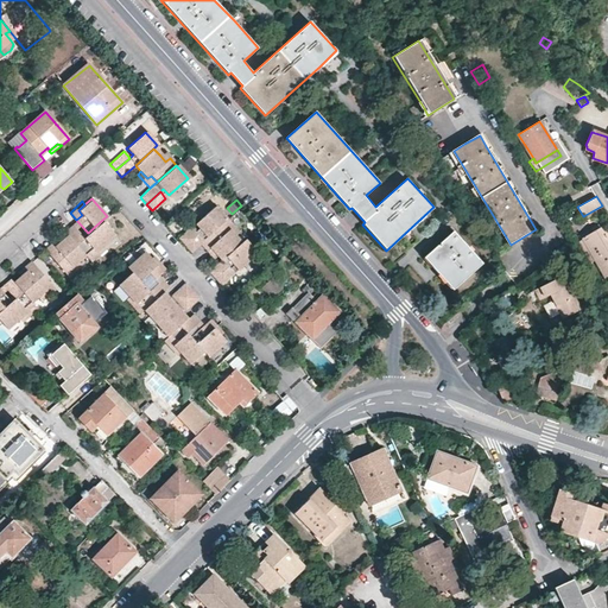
[(226,219),(219,211),(214,206),(195,222),(201,229),(197,233),(183,245),(189,252),(200,242),(207,236),(226,219)]
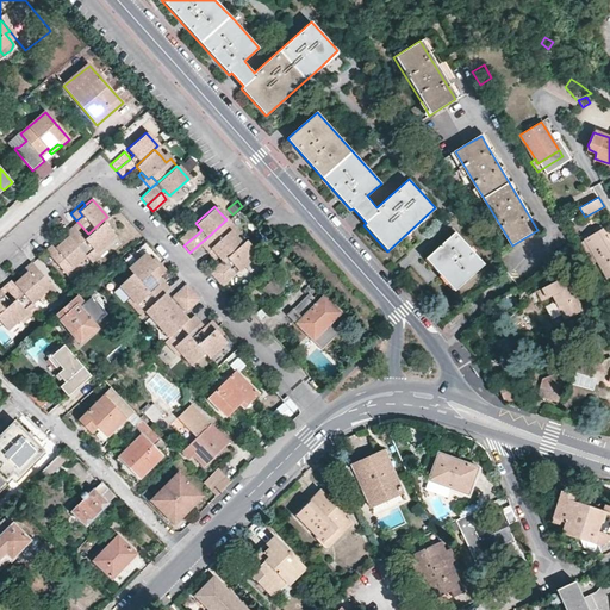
[(234,236),(229,230),(232,226),(226,219),(207,237),(212,243),(210,247),(216,254),(222,260),(240,243),(234,236)]
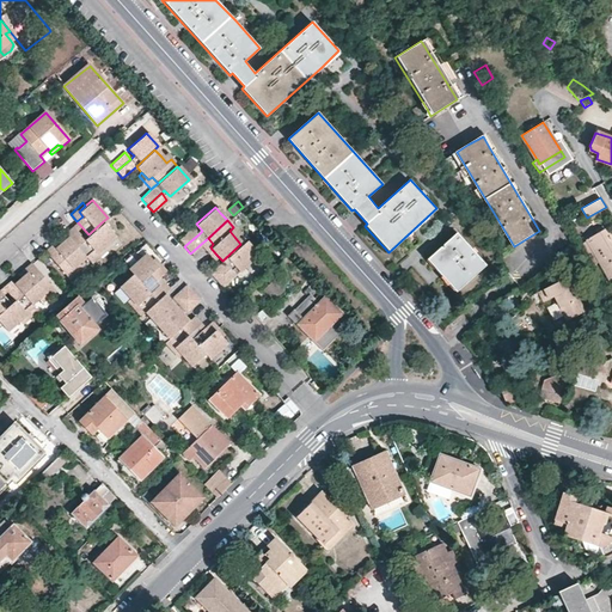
[(115,236),(103,221),(89,234),(85,237),(74,225),(66,232),(68,234),(87,256),(92,262),(99,256),(96,252),(103,246),(115,236)]
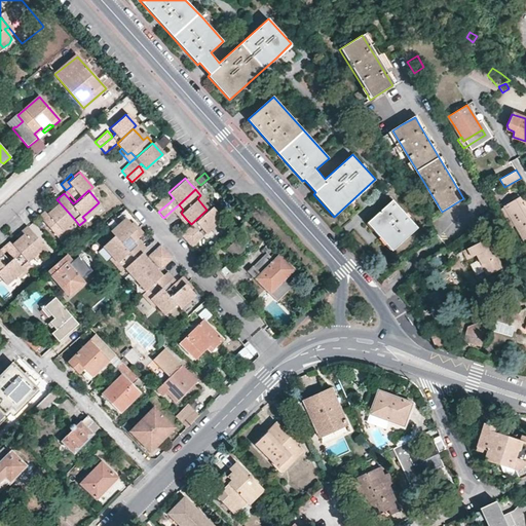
[(525,239),(525,202),(521,194),(512,199),(502,205),(524,240),(525,239)]
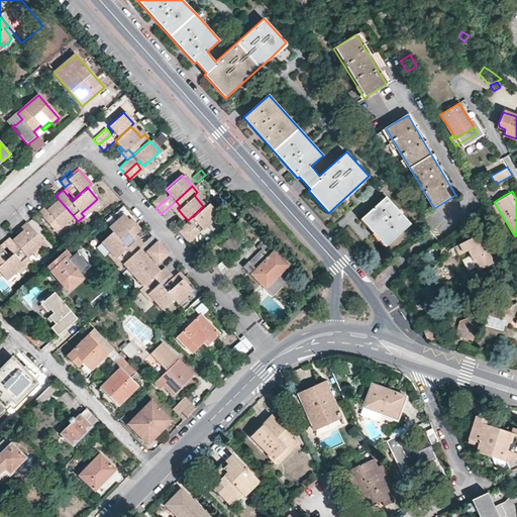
[(163,192),(150,202),(152,205),(156,208),(168,198),(163,192)]
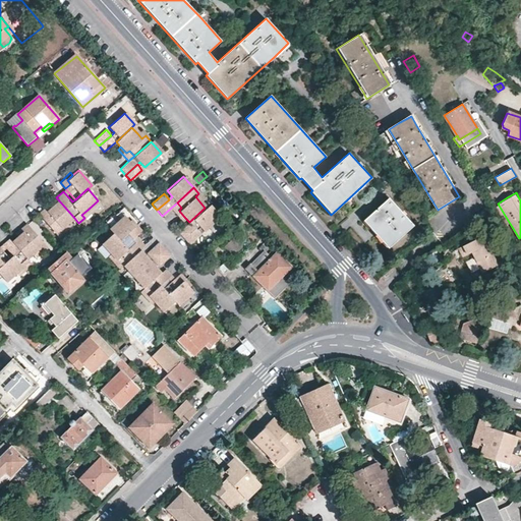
[(412,226),(388,198),(362,221),(387,248),(412,226)]
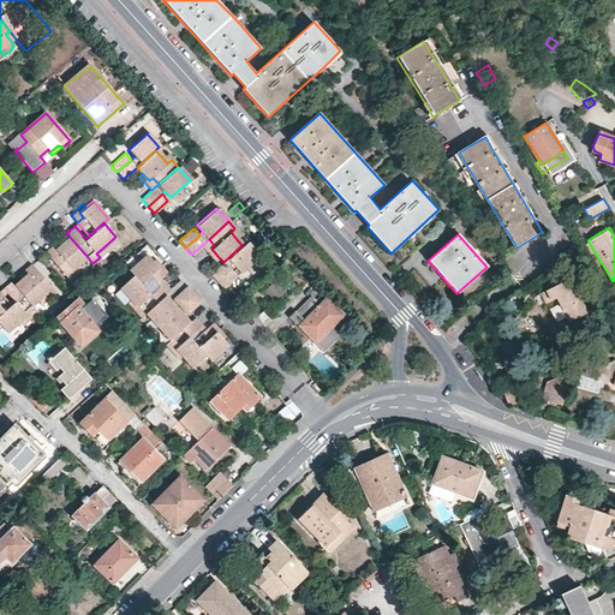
[(88,257),(69,236),(63,242),(53,250),(55,252),(52,256),(71,279),(77,273),(75,269),(81,263),(88,257)]
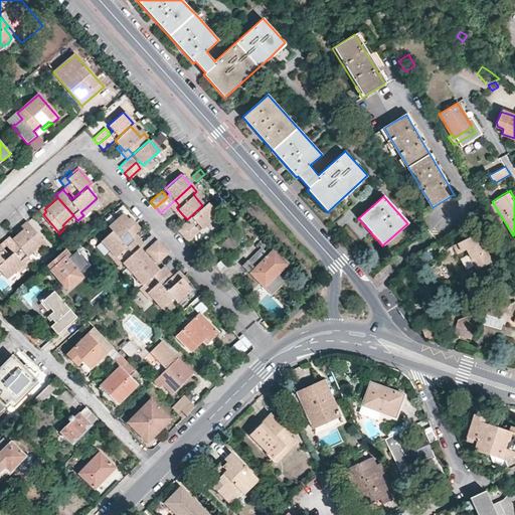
[(52,202),(49,199),(38,209),(43,214),(46,211),(44,209),(52,202)]
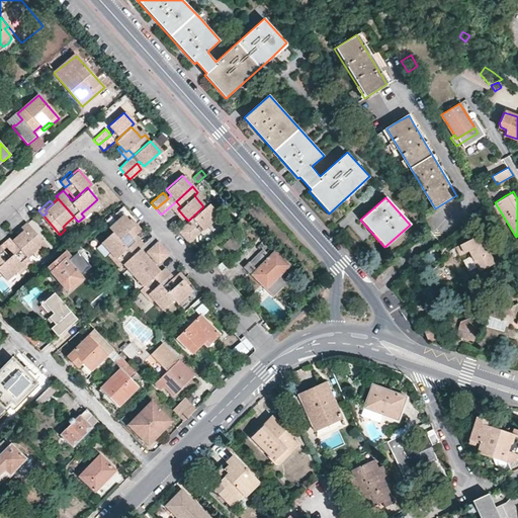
[(180,206),(176,201),(170,206),(180,218),(183,216),(178,209),(180,206)]
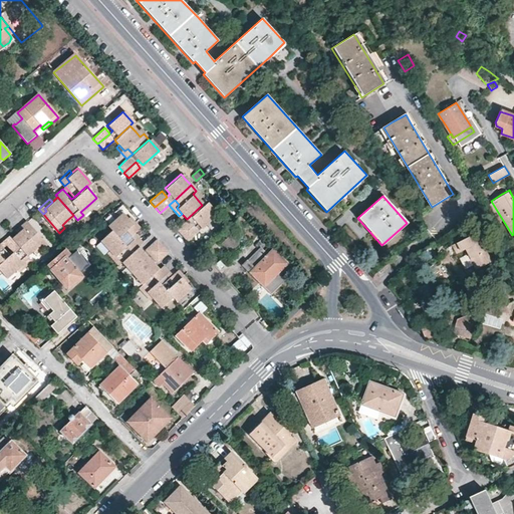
[(216,213),(206,202),(202,205),(187,219),(176,229),(181,235),(192,224),(195,222),(200,228),(216,213)]
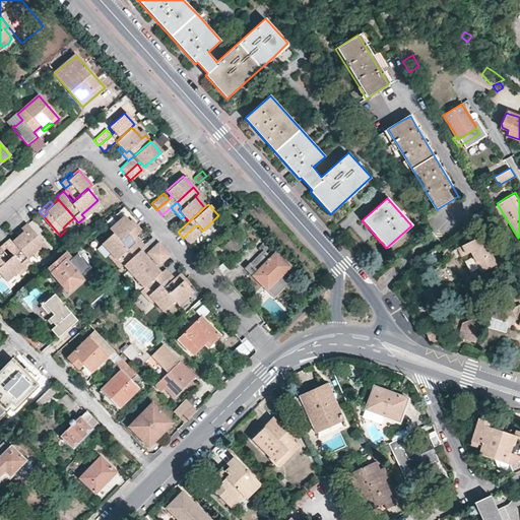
[(90,212),(87,209),(81,214),(84,217),(90,212)]
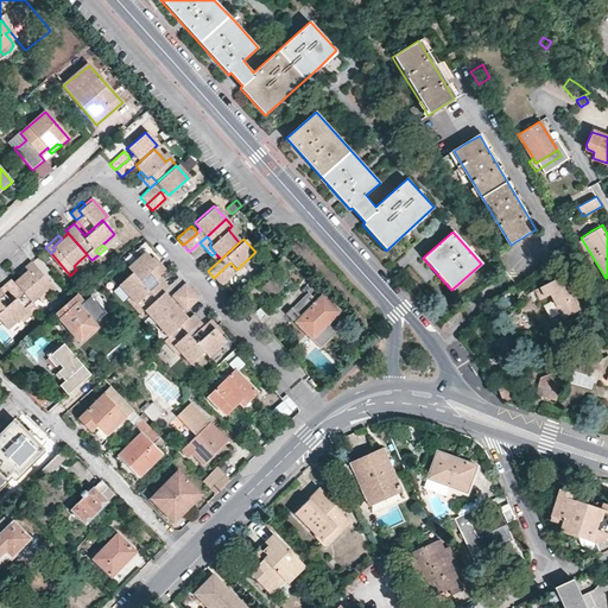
[(156,265),(150,259),(144,252),(127,266),(132,271),(145,286),(157,276),(151,268),(156,265)]
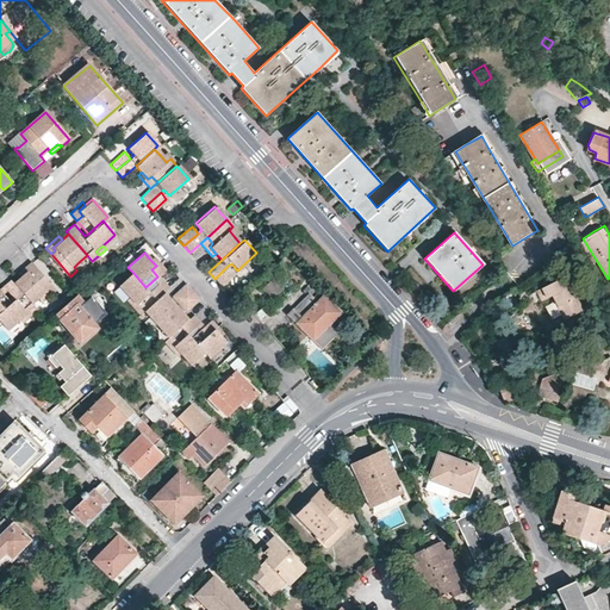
[(165,271),(153,257),(150,260),(156,266),(151,269),(157,277),(165,271)]
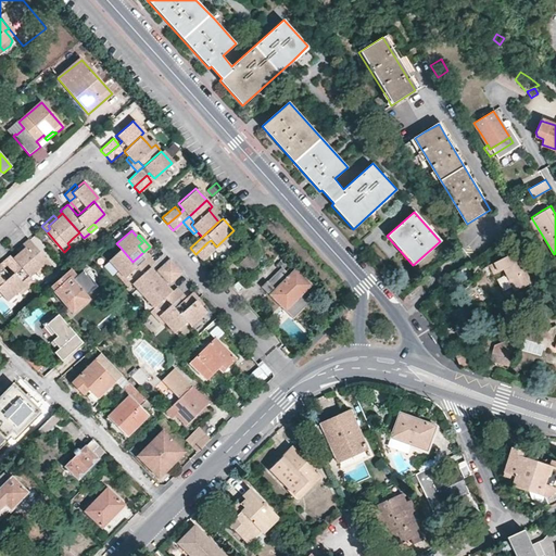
[(35,242),(29,237),(16,248),(20,251),(29,242),(32,245),(35,242)]
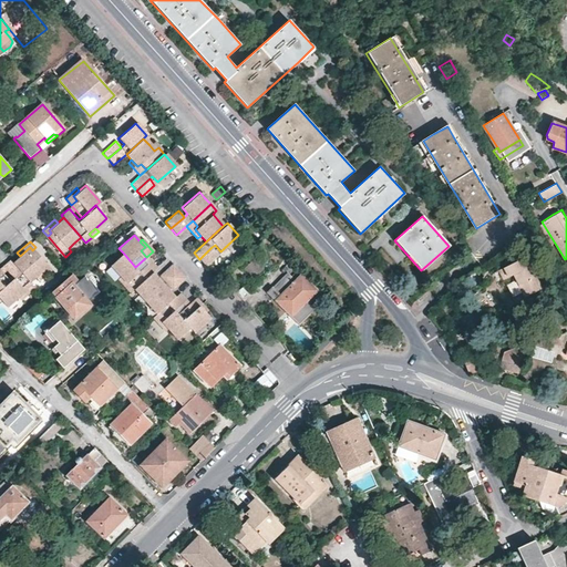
[(78,246),(74,243),(69,248),(71,251),(78,246)]
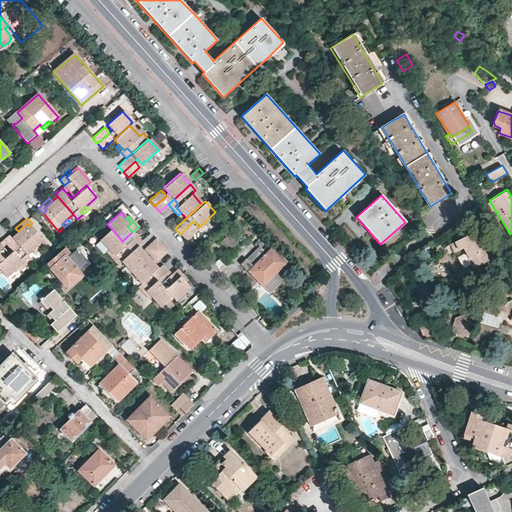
[(48,242),(32,223),(29,226),(27,223),(18,231),(13,235),(28,253),(33,249),(38,244),(41,248),(48,242)]
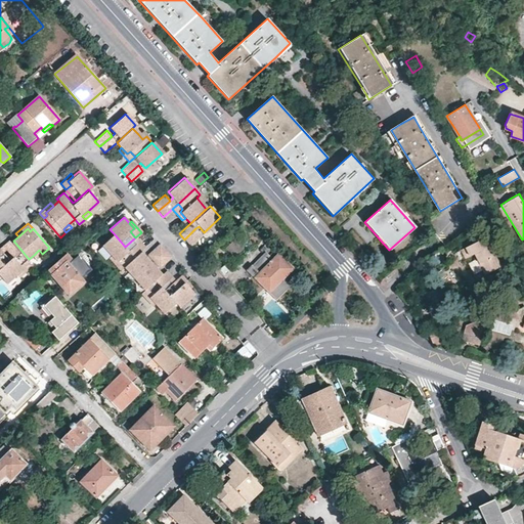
[(201,234),(195,228),(184,239),(186,242),(189,246),(201,234)]
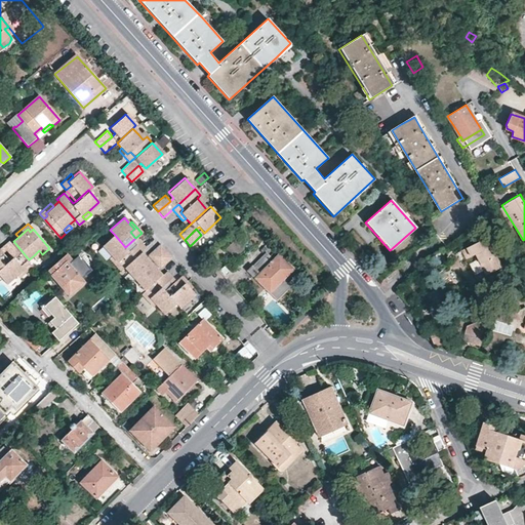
[(128,250),(125,247),(114,234),(102,244),(112,254),(117,260),(114,264),(119,271),(123,267),(139,252),(145,248),(138,241),(128,250)]
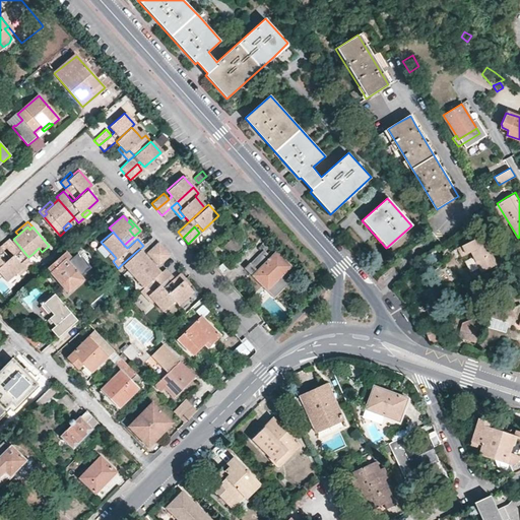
[(484,246),(488,244),(483,236),(479,238),(484,246)]
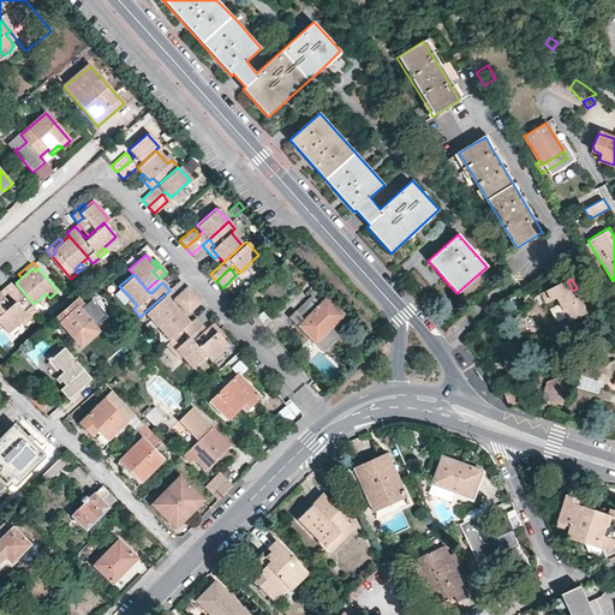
[(16,282),(12,280),(5,286),(16,299),(12,303),(0,312),(0,320),(9,330),(22,318),(28,312),(31,317),(39,310),(34,304),(16,282)]
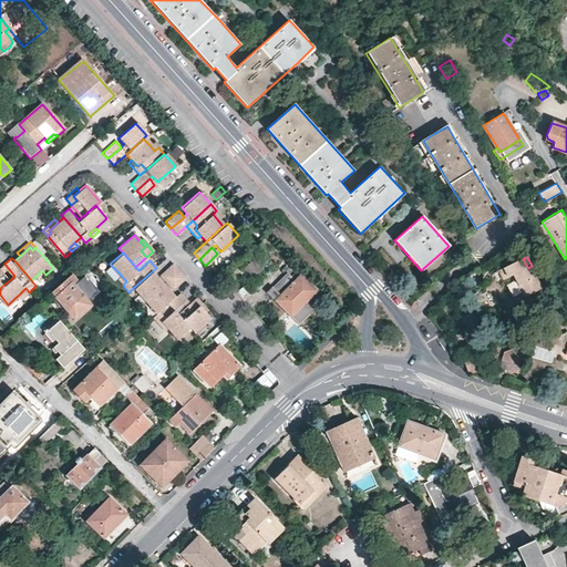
[(505,269),(509,279),(514,277),(526,299),(544,290),(537,278),(539,276),(533,265),(532,266),(528,268),(523,259),(505,269)]
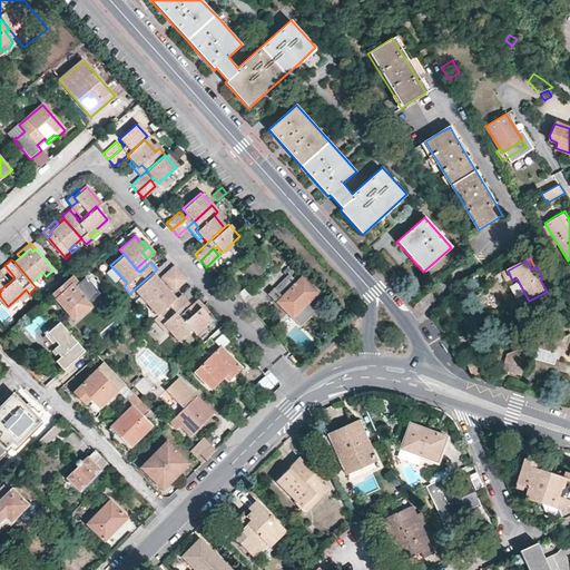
[(178,272),(173,265),(160,276),(166,283),(178,272)]
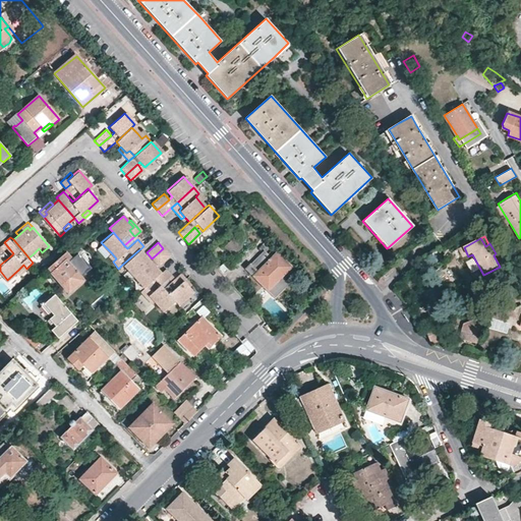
[(0,265),(10,256),(1,245),(0,245),(0,265)]
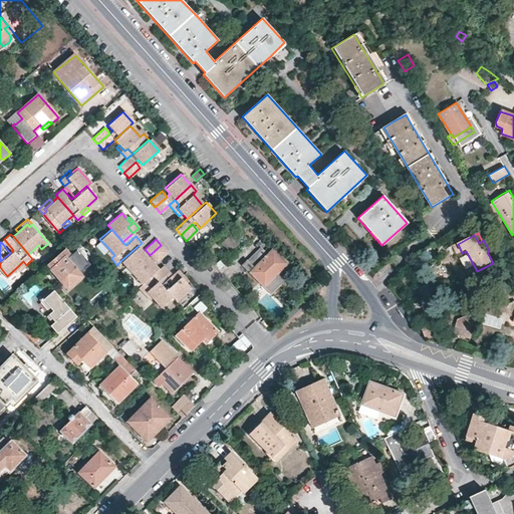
[(433,246),(432,242),(420,252),(422,255),(427,263),(438,255),(433,246)]
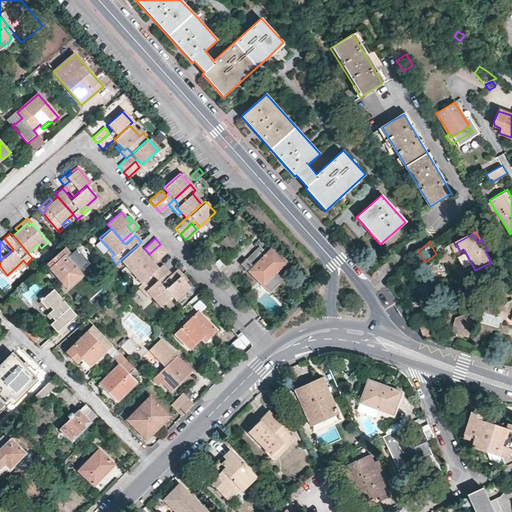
[(460,252),(456,243),(451,245),(456,254),(460,252)]
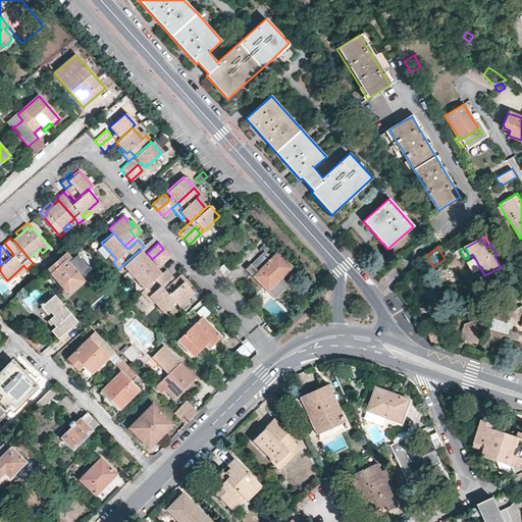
[(42,253),(39,249),(34,254),(37,257),(42,253)]
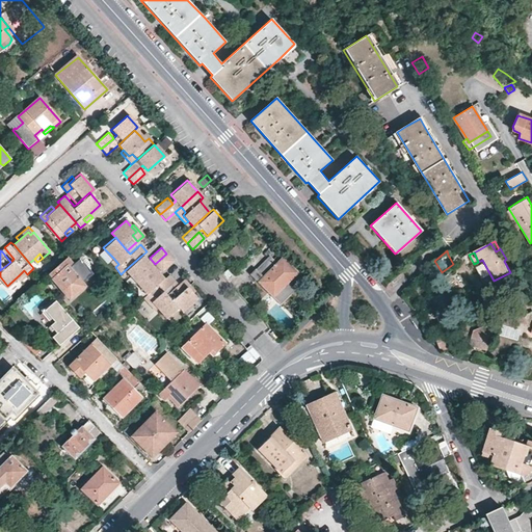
[(171,260),(166,254),(155,264),(160,270),(171,260)]
